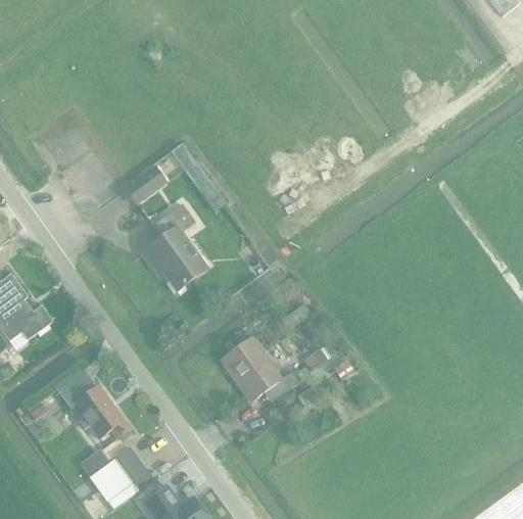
[(182,142),(172,150),(216,210),(226,202),(182,142)]
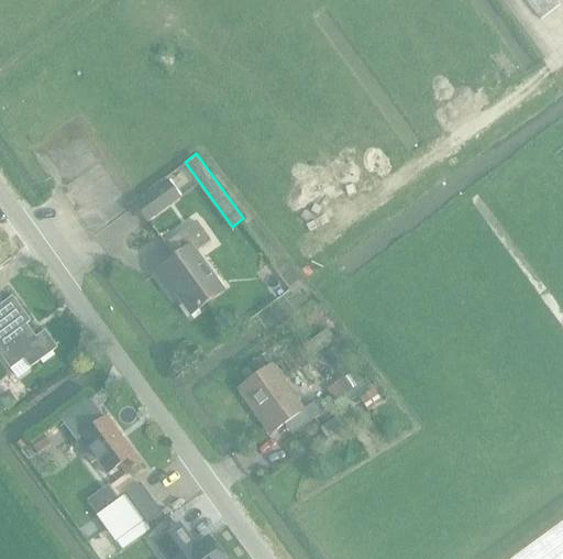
[(134,205),(146,220),(180,195),(168,179),(134,205)]
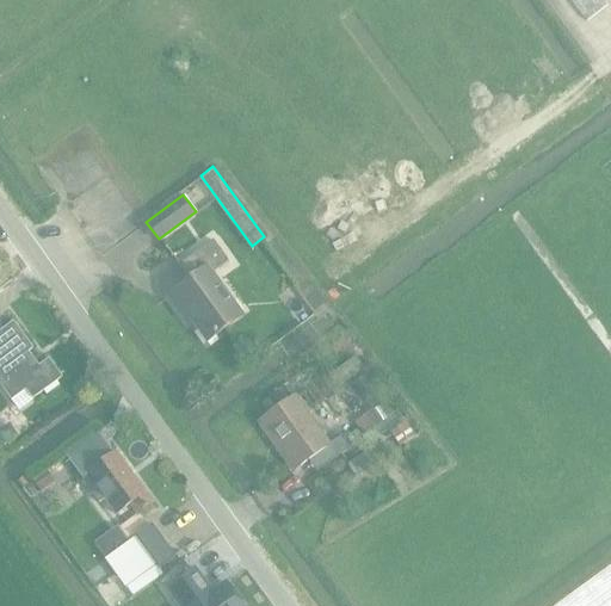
[(213,270),(229,258),(214,236),(180,261),(192,277),(170,294),(186,317),(191,314),(208,336),(242,311),(213,270)]
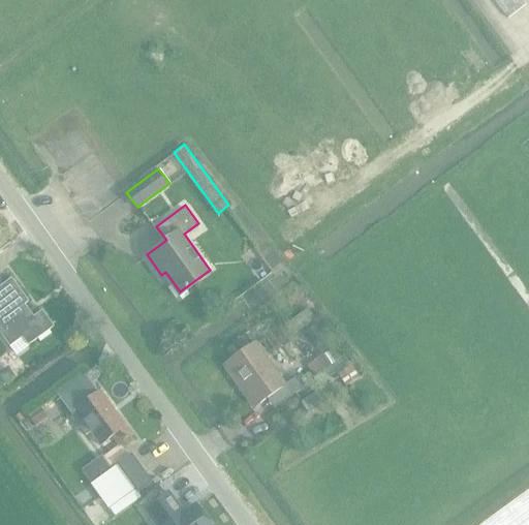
[(28,340),(52,322),(40,307),(30,315),(20,302),(27,297),(11,276),(0,284),(0,326),(10,340),(22,331),(28,340)]
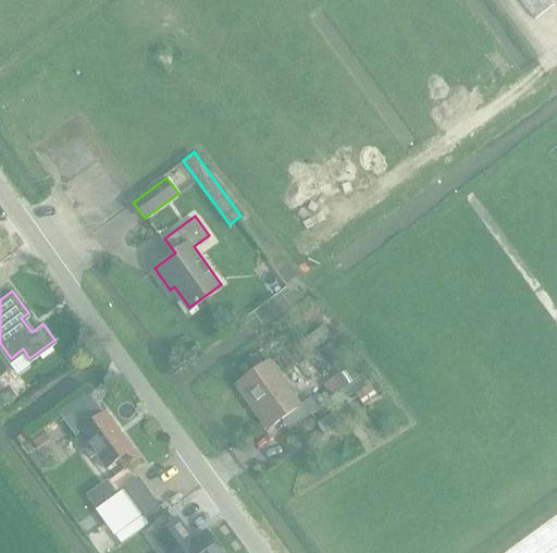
[(331,333),(322,322),(312,330),(320,341),(331,333)]
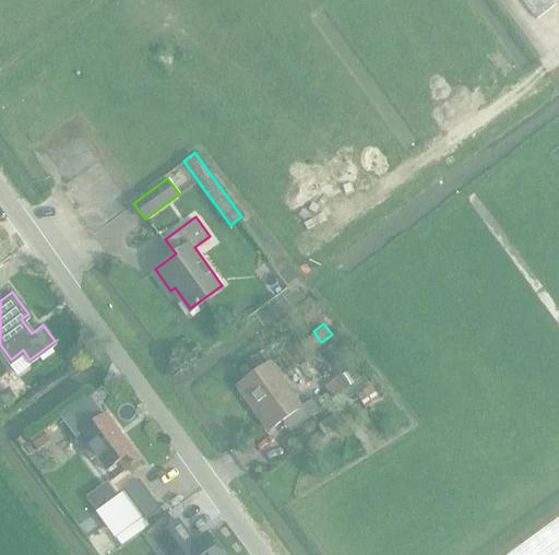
[(332,342),(323,349),(332,359),(341,353),(332,342)]
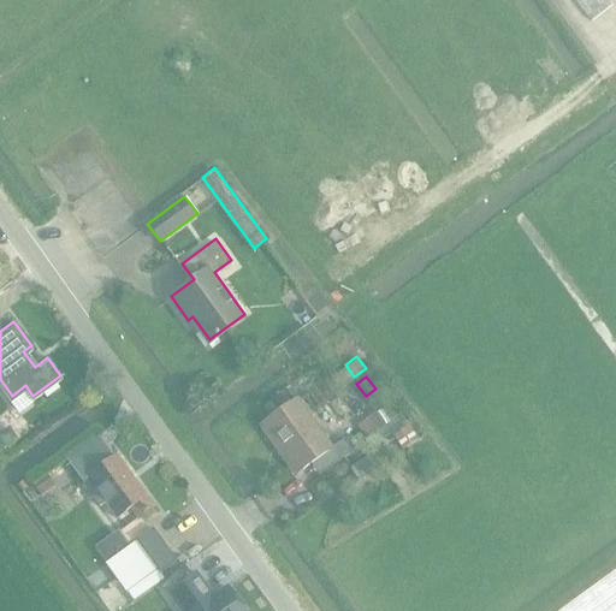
[(296,467),(333,440),(298,391),(264,416),(285,445),(282,448),(296,467)]
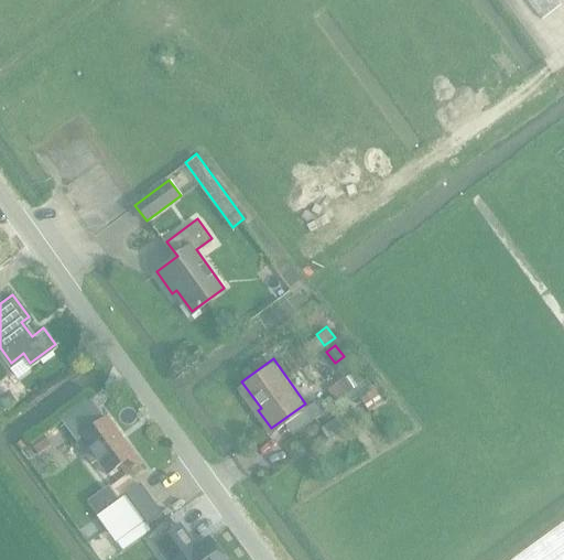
[(344,376),(327,388),(336,400),(353,388),(344,376)]
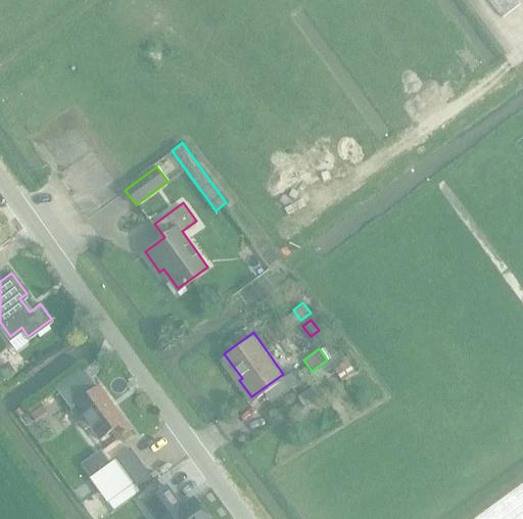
[(347,359),(333,367),(341,379),(354,370),(347,359)]
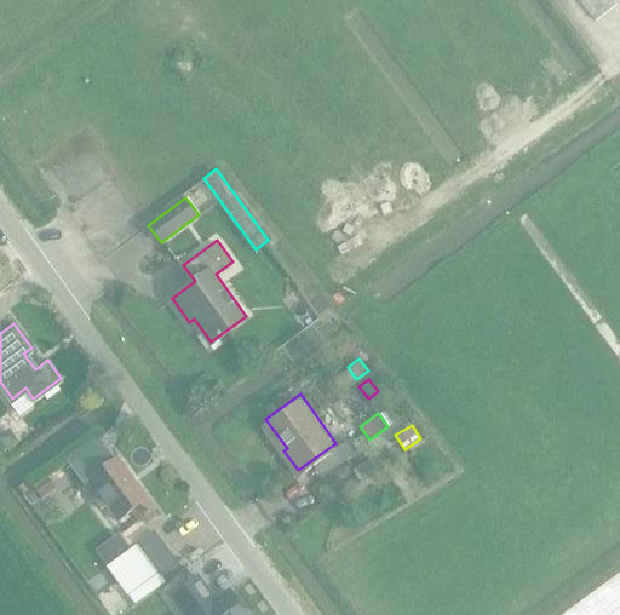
[(348,453),(362,443),(352,430),(339,440),(348,453)]
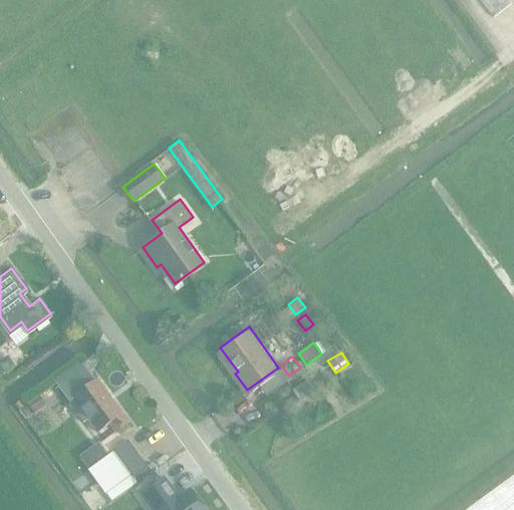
[(319,369),(293,388),(301,400),(328,381),(319,369)]
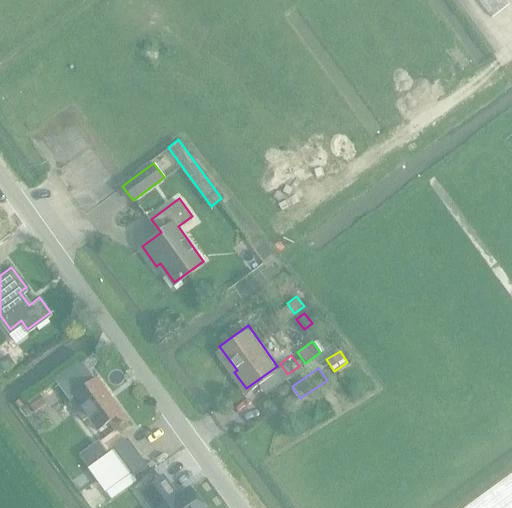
[(69,399),(73,405),(83,419),(89,414),(99,427),(110,419),(116,427),(127,419),(98,377),(76,393),(77,394),(69,399)]
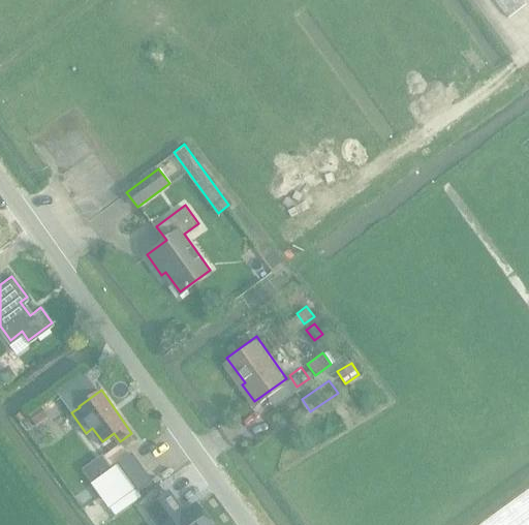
[(41,405),(29,414),(35,423),(48,413),(41,405)]
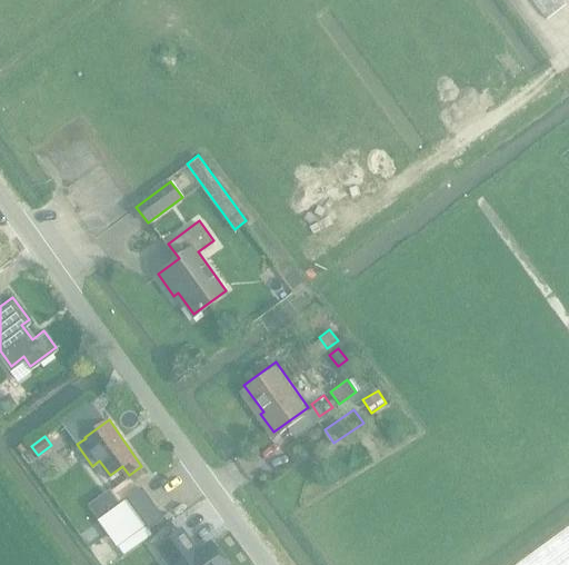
[(109,487),(87,503),(117,545),(146,524),(149,528),(163,518),(159,512),(141,486),(119,502),(109,487)]
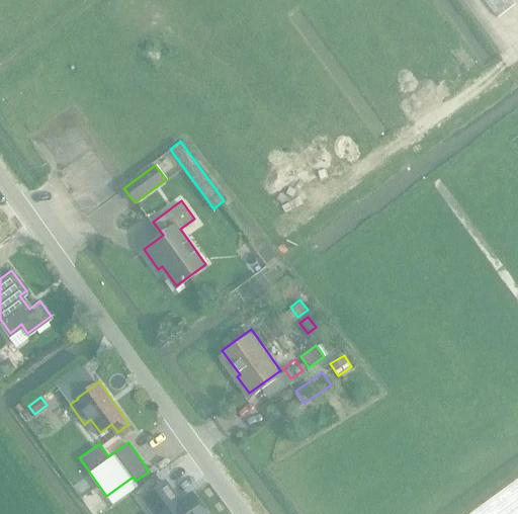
[(165,480),(142,496),(154,513),(206,513),(191,492),(177,502),(173,495),(175,494),(165,480)]
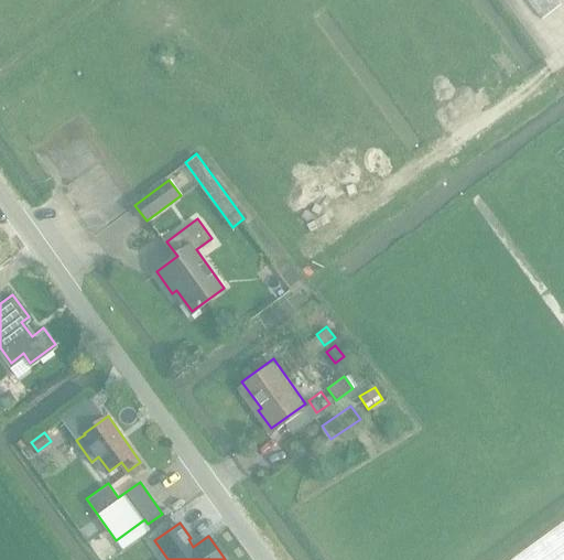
[(563,559),(563,523),(512,559),(563,559)]
